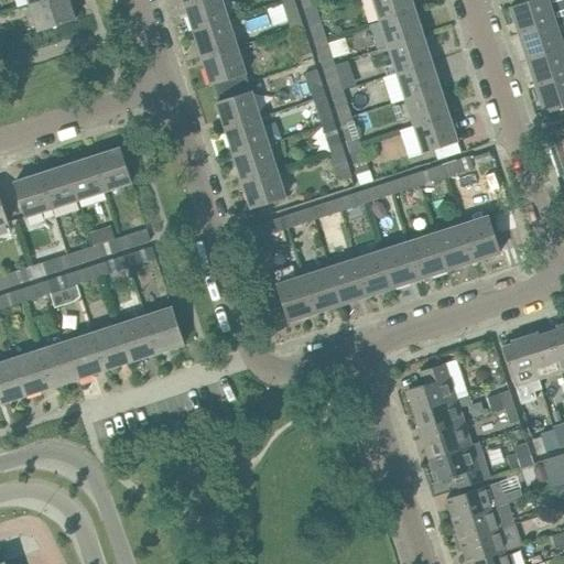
[(68,0),(41,0),(30,3),(39,31),(75,19),(68,0)]
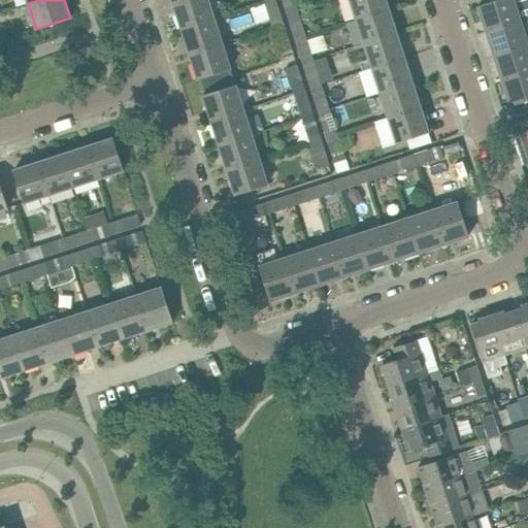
[(213,19),(206,0),(187,0),(173,4),(182,29),(213,19)]
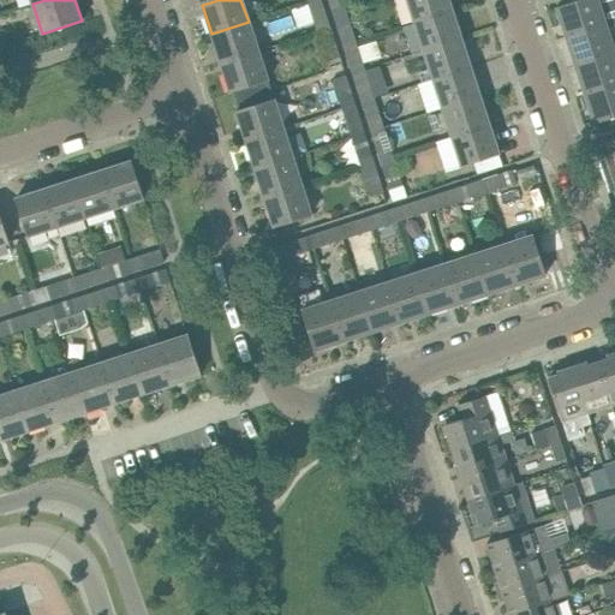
[(316,0),(308,4),(315,27),(328,22),(320,0),(316,0)]
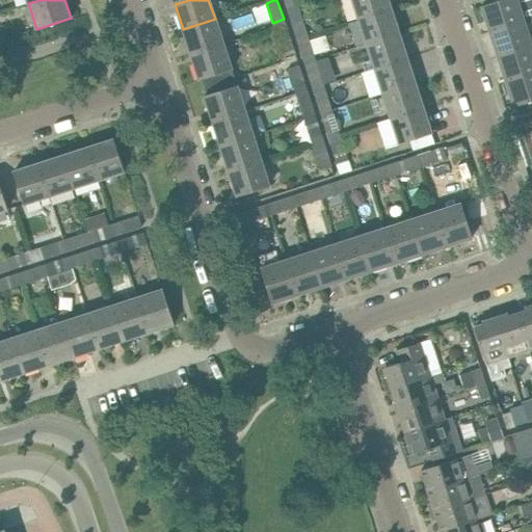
[(283,0),(288,14),(298,10),(295,0),(283,0)]
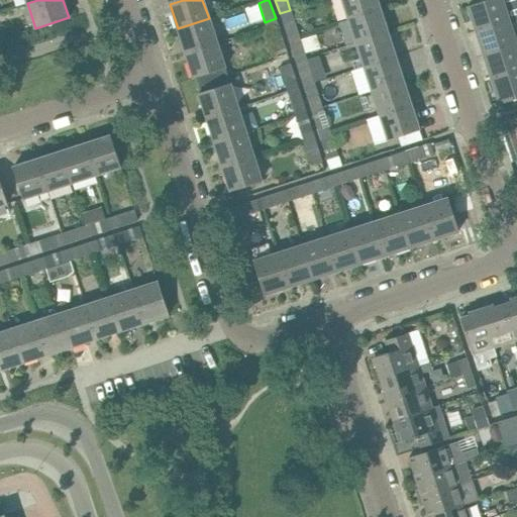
[(379,8),(376,0),(342,0),(348,18),(379,8)]
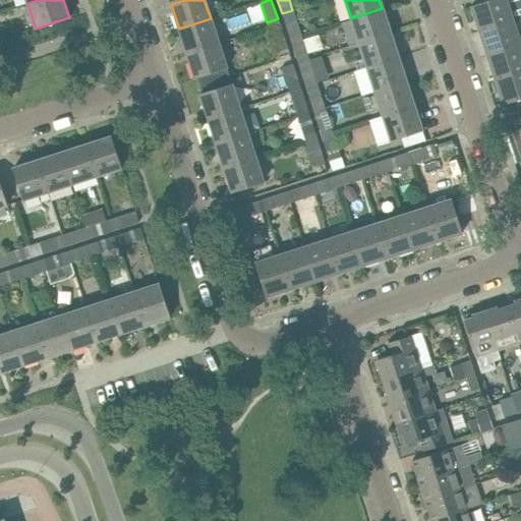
[(513,19),(506,0),(487,0),(471,6),(479,31),(513,19)]
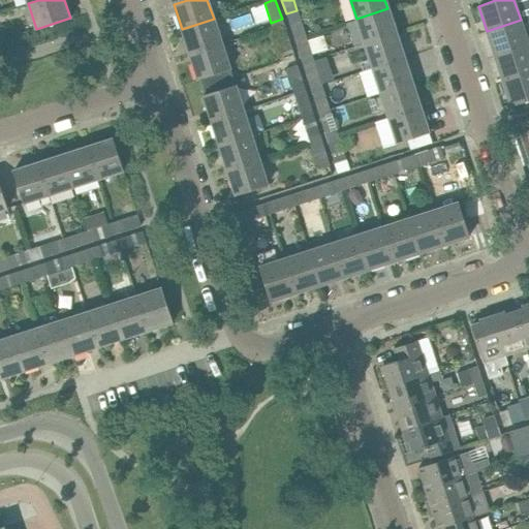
[(396,33),(387,8),(356,19),(365,43),(396,33)]
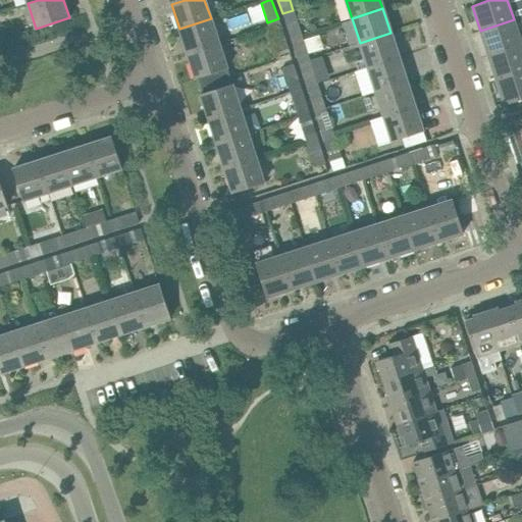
[(282,13),(289,33),(300,30),(293,10),(282,13)]
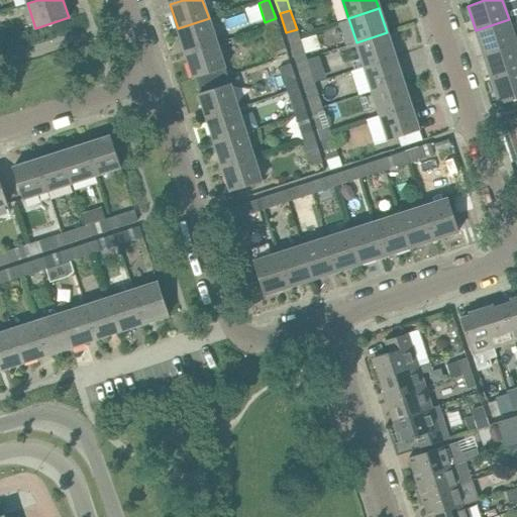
[(217,42),(209,18),(178,28),(186,53),(193,50),(217,42)]
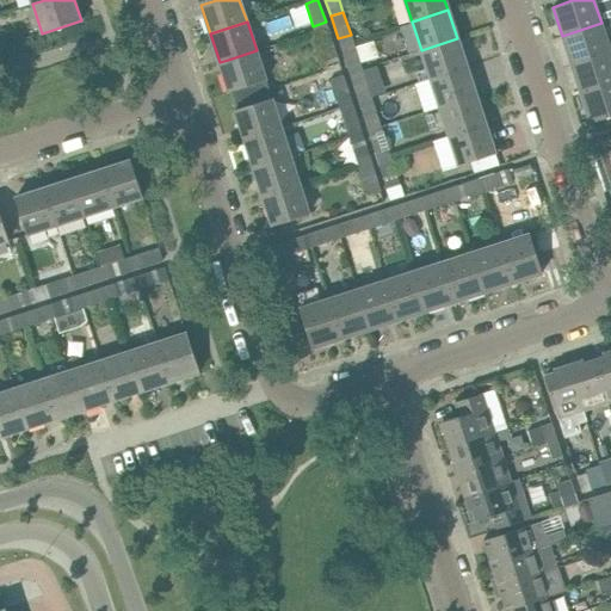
[(610,51),(602,23),(562,36),(572,65),(610,51)]
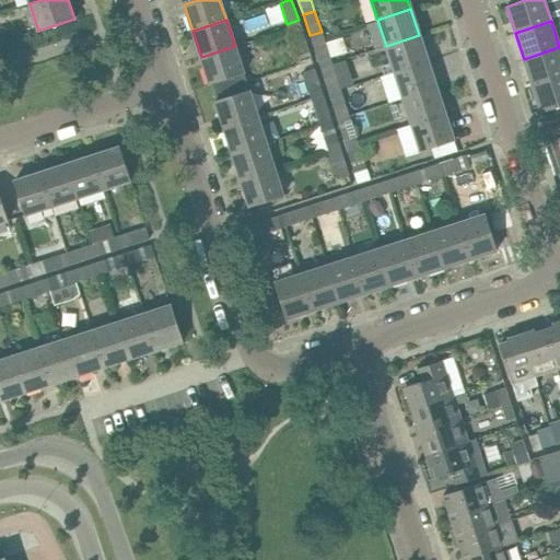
[(299,63),(311,60),(302,31),(290,35),(299,63)]
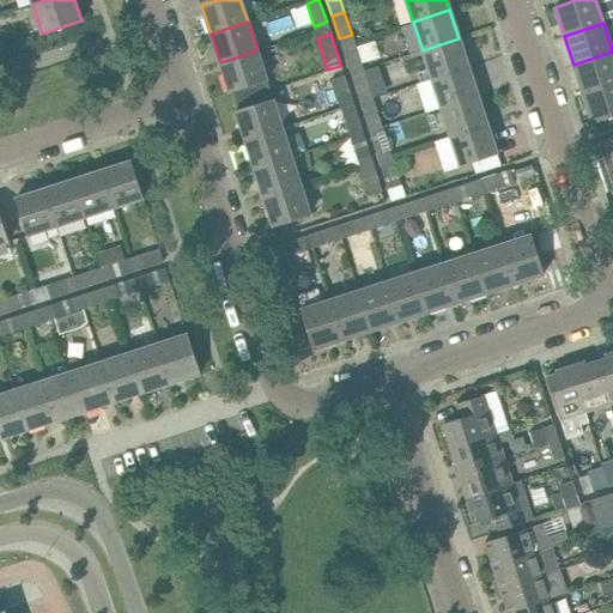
[(468,67),(459,38),(423,50),(432,79),(468,67)]
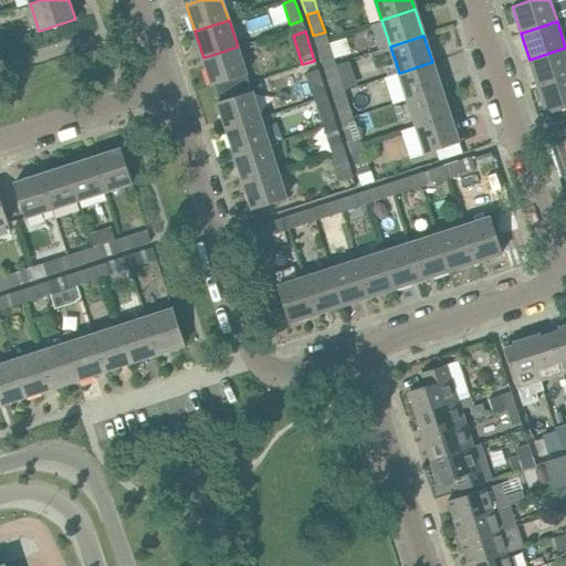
[(324,67),(335,64),(328,43),(316,46),(324,67)]
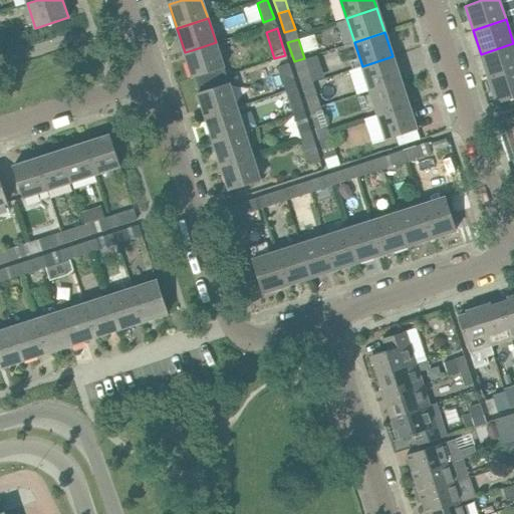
[(216,42),(192,50),(185,52),(193,77),(195,76),(223,66),(216,42)]
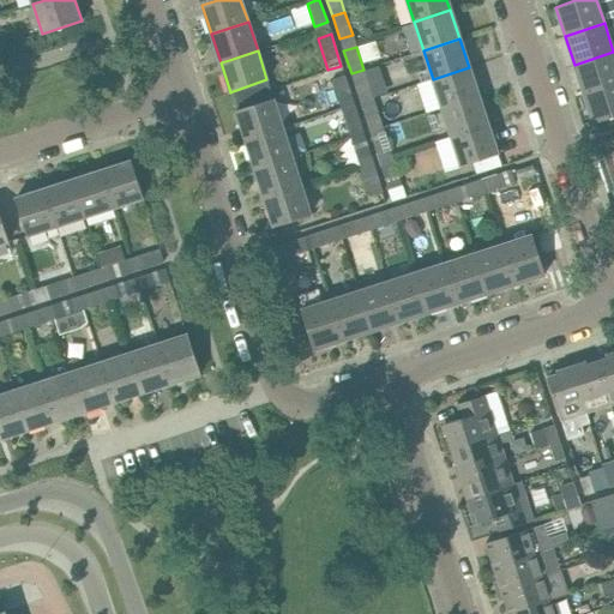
[(613,83),(613,52),(575,65),(584,94),(613,83)]
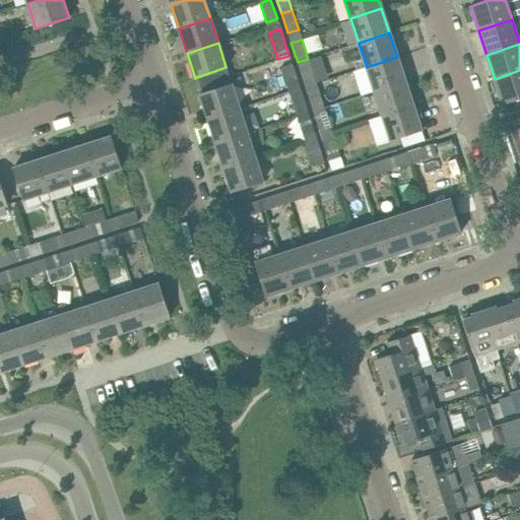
[(405,81),(397,57),(367,67),(375,91),(405,81)]
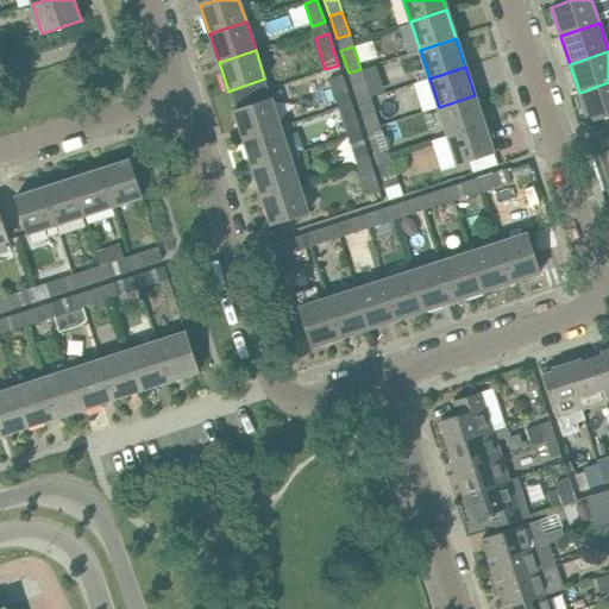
[(349,73),(356,96),(368,92),(360,69),(349,73)]
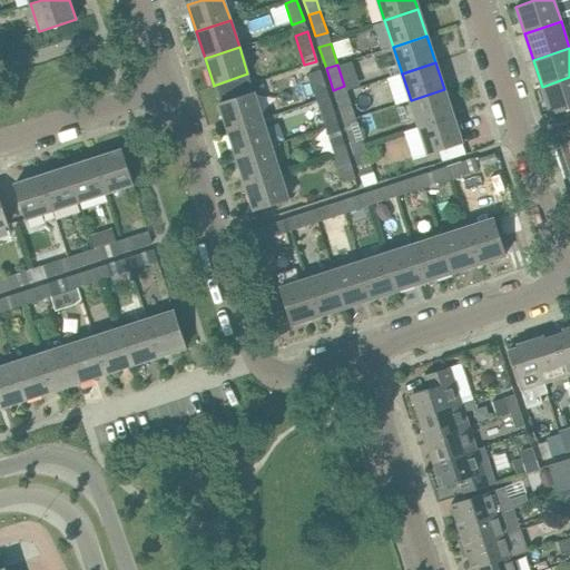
[(307,74),(314,95),(326,90),(320,69),(307,74)]
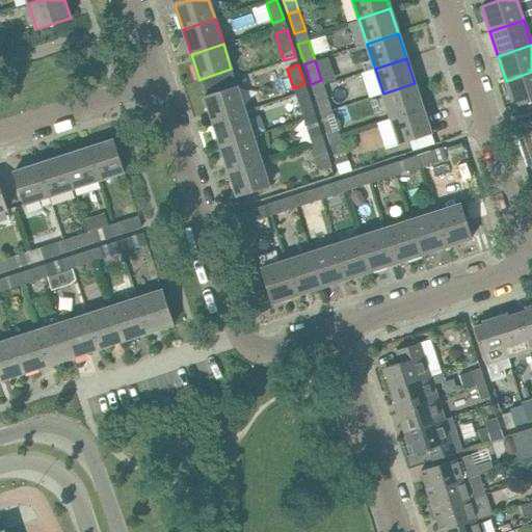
[(231,69),(202,79),(207,95),(205,96),(213,121),(244,110),(236,84),(231,69)]
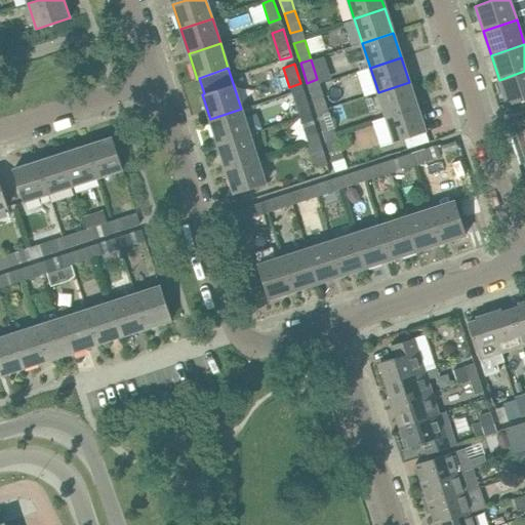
[(524,71),(499,80),(508,105),(524,98),(524,71)]
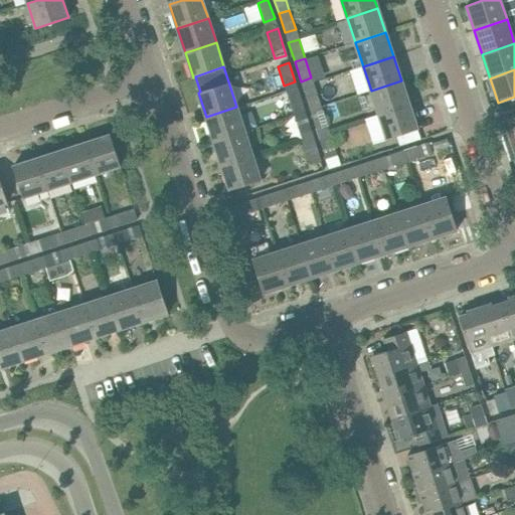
[(409,105),(401,80),(371,91),(378,115),(401,108),(409,105)]
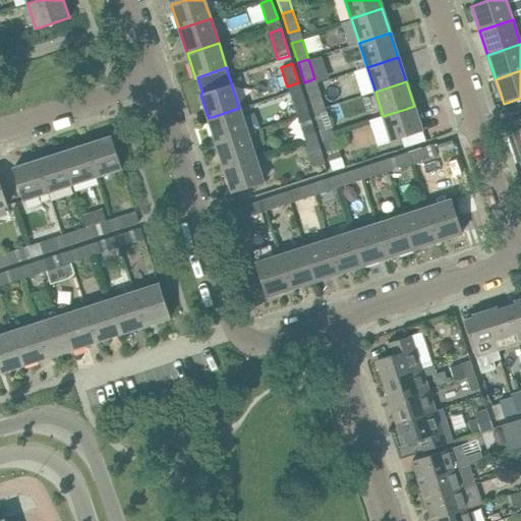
[(313,112),(324,108),(317,89),(307,93),(313,112)]
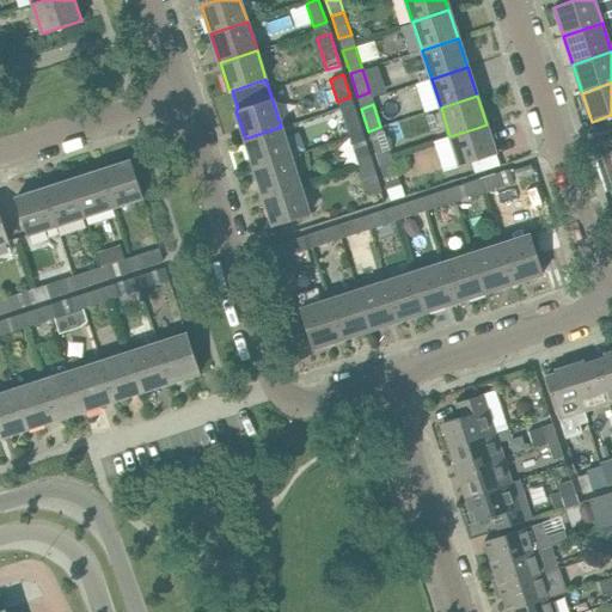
[(348,136),(361,133),(354,110),(341,114),(348,136)]
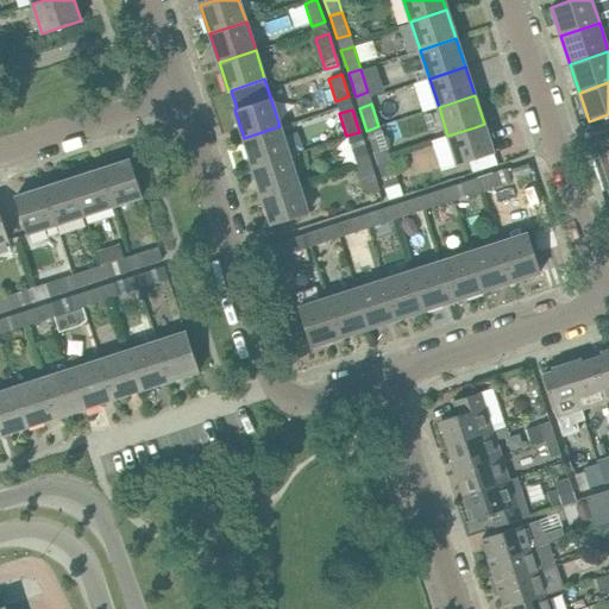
[(484,124),(475,127),(447,136),(457,164),(494,152),(484,124)]
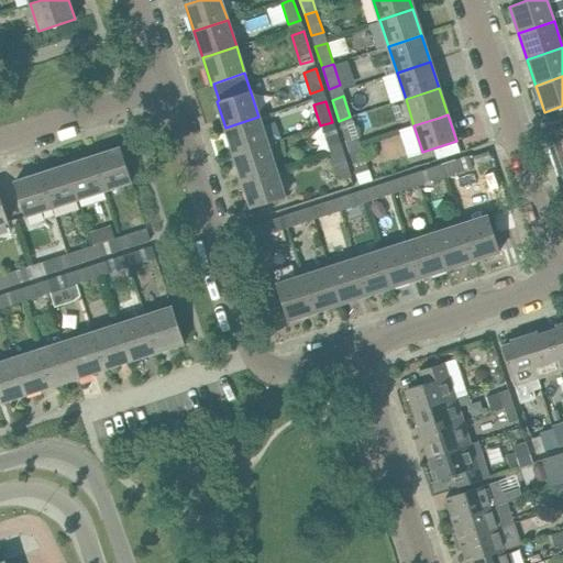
[(267,143),(258,117),(225,128),(234,154),(267,143)]
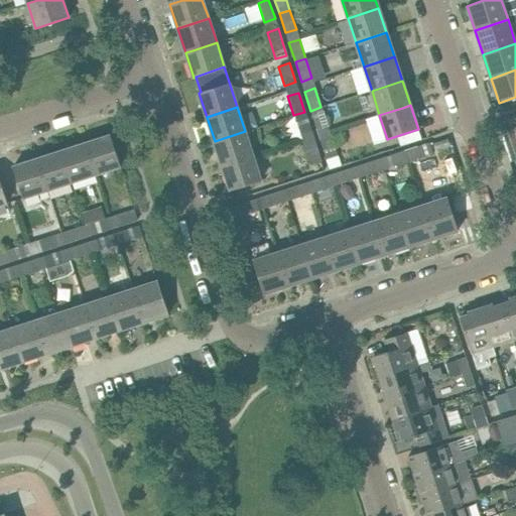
[(310,111),(316,130),(327,127),(320,107),(310,111)]
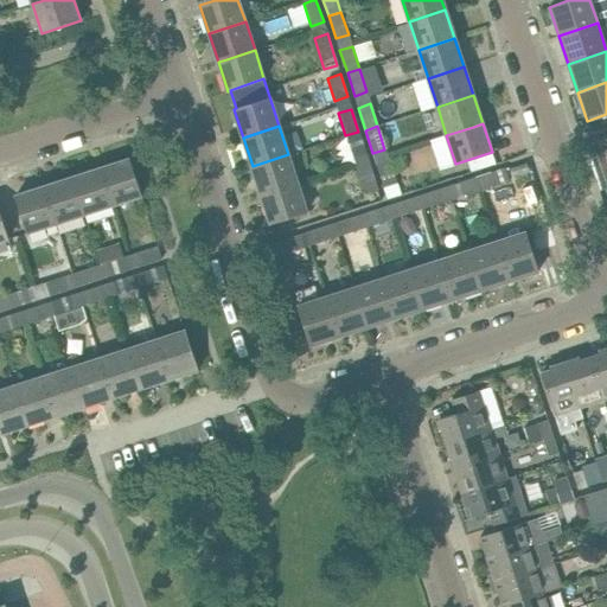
[(345,135),(352,159),(366,154),(358,132),(345,135)]
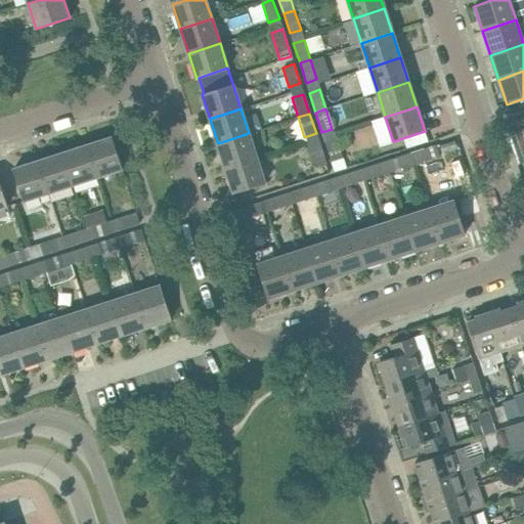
[(257,158),(249,133),(218,143),(226,168),(257,158)]
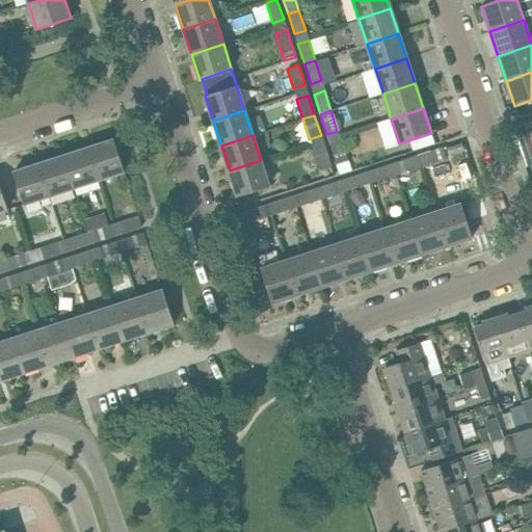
[(124,170),(114,139),(88,148),(99,179),(124,170)]
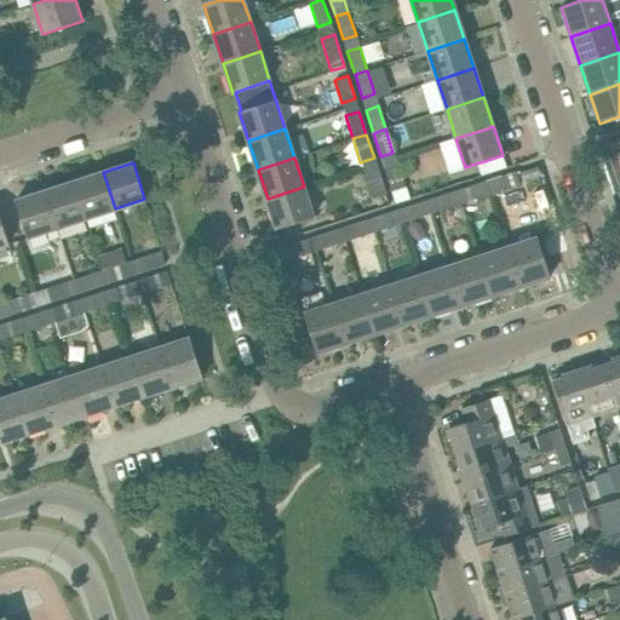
[(403,187),(397,165),(384,168),(391,190),(403,187)]
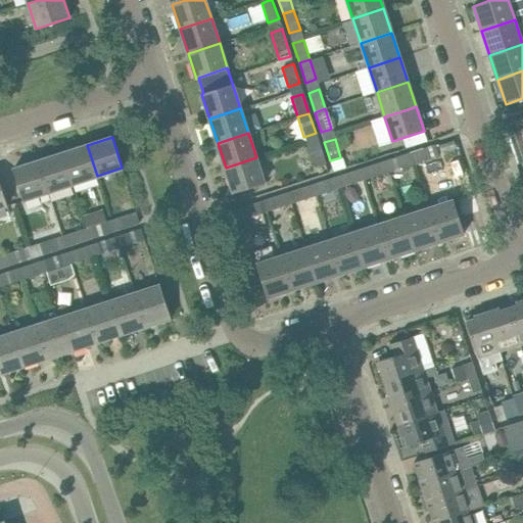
[(325,162),(319,143),(307,147),(314,167),(325,162)]
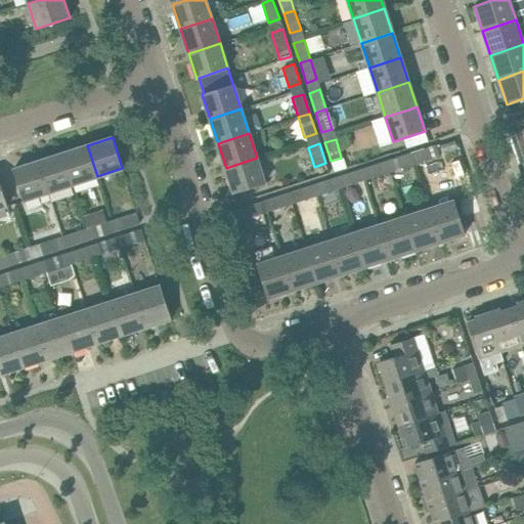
[(439,156),(436,144),(411,153),(415,163),(439,156)]
